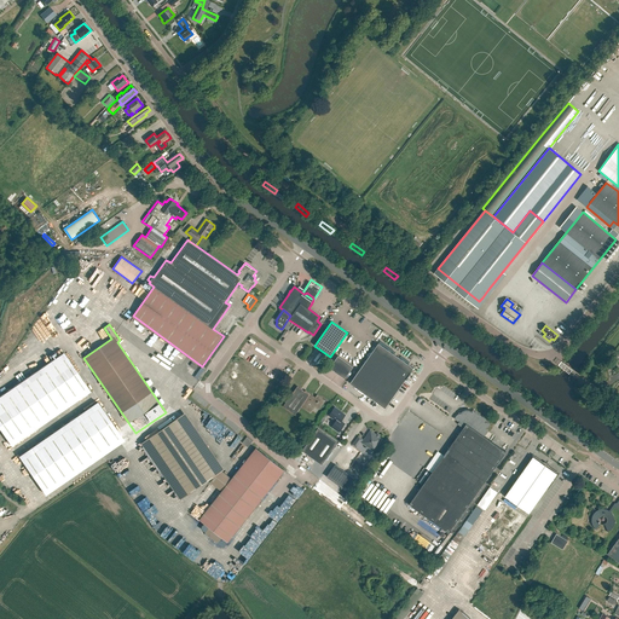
[(410,372),(414,368),(379,343),(350,383),(385,408),(410,372)]
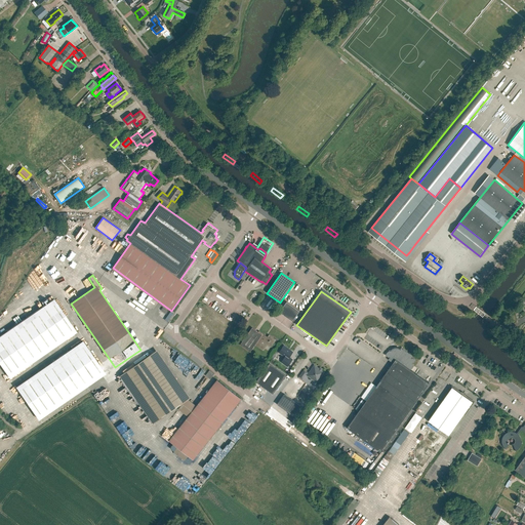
[(53,298),(0,334),(0,364),(9,377),(76,331),(53,298)]
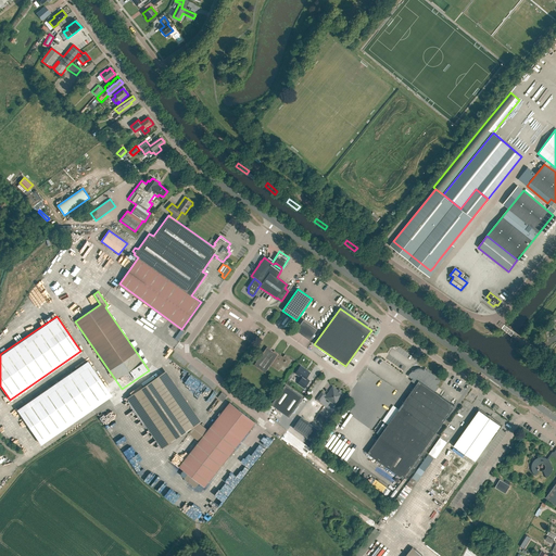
[(317,329),(304,319),(295,330),(310,340),(317,329)]
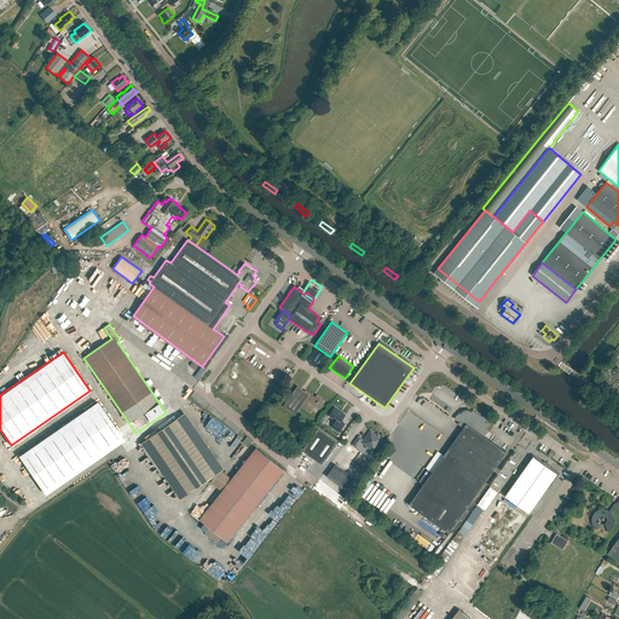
[(320,409),(325,400),(317,394),(316,397),(306,391),(305,392),(298,386),(283,408),(295,415),(300,406),(310,412),(316,405),(320,409)]
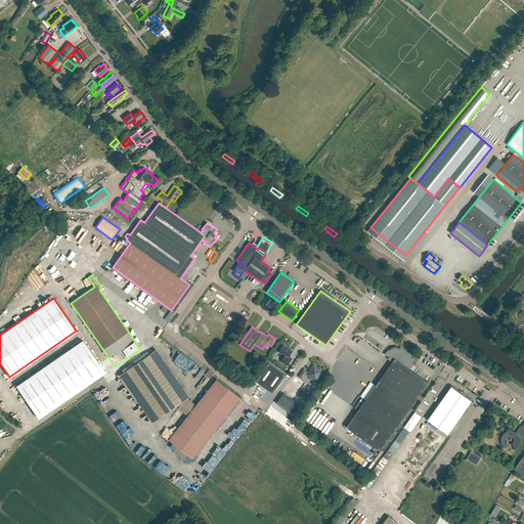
[(82,340),(15,386),(38,418),(104,373),(82,340)]
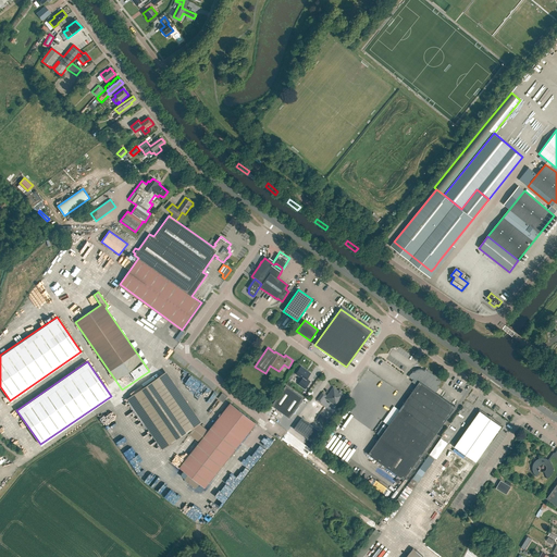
[(311,373),(301,367),(296,373),(302,379),(298,384),(302,387),(305,388),(307,386),(310,381),(307,379),(311,373)]
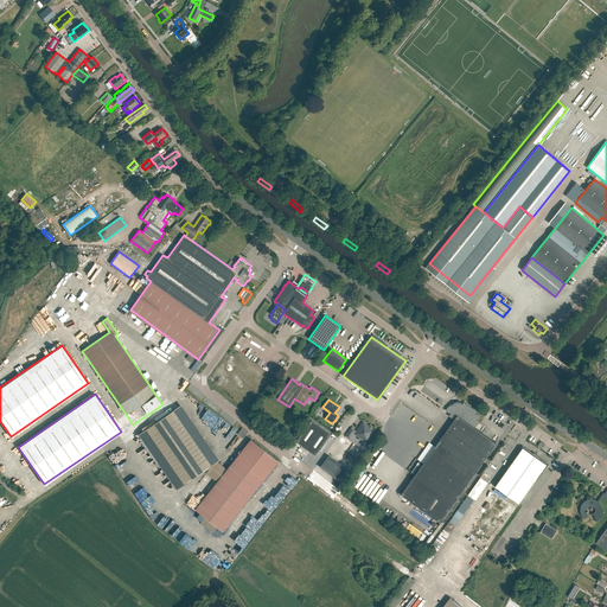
[(477,421),(480,416),(475,413),(477,411),(464,402),(462,404),(461,403),(459,403),(458,402),(455,402),(455,403),(454,404),(453,406),(452,406),(451,404),(446,410),(451,414),(449,416),(454,420),(453,422),(470,435),(475,428),(479,423),(477,421)]
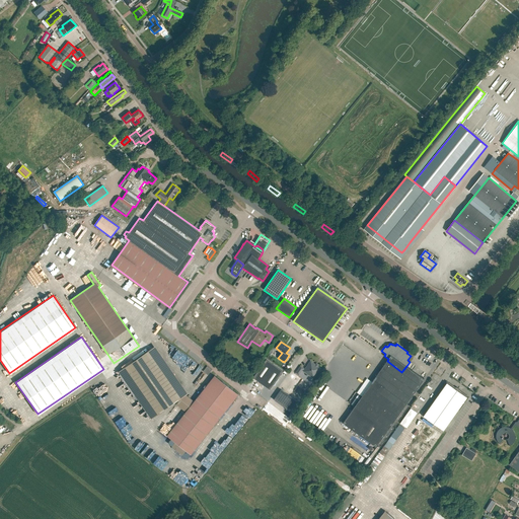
[(120,370),(151,416),(187,391),(155,346),(120,370)]
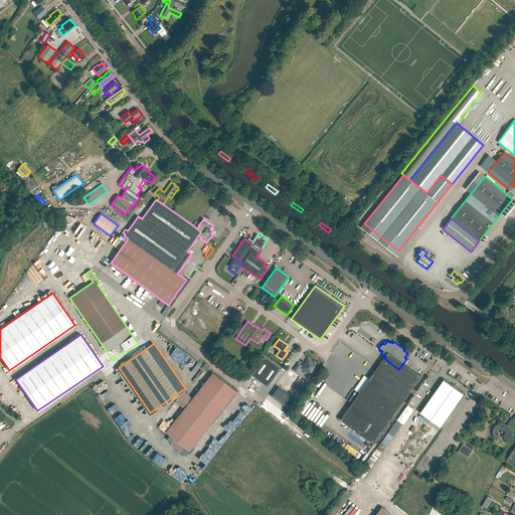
[(172,344),(169,351),(179,356),(183,350),(172,344)]
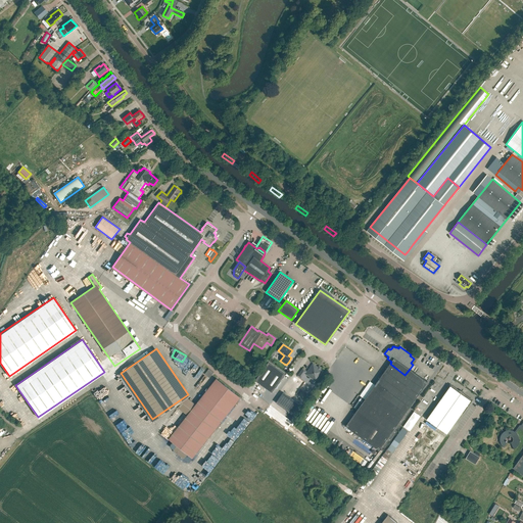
[(187,358),(182,364),(185,367),(188,363),(192,366),(192,367),(195,369),(198,365),(187,358)]
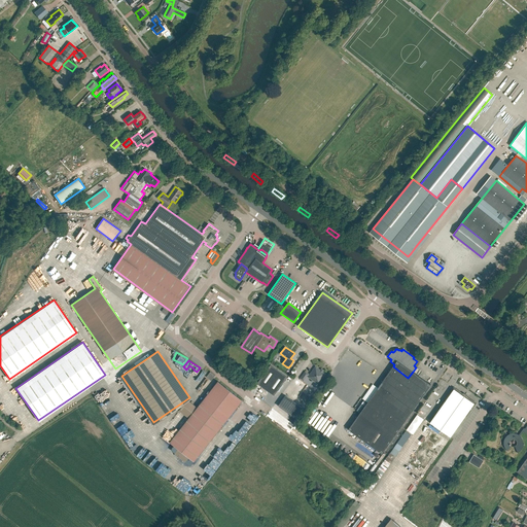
[(287,377),(271,364),(257,383),(274,395),(287,377)]
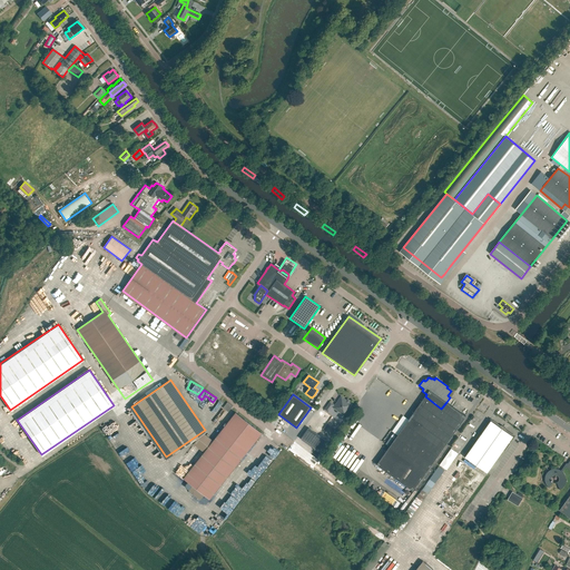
[(425,473),(467,416),(446,402),(441,409),(425,396),(409,420),(403,416),(392,432),(397,435),(389,448),(376,464),(413,490),(425,473)]
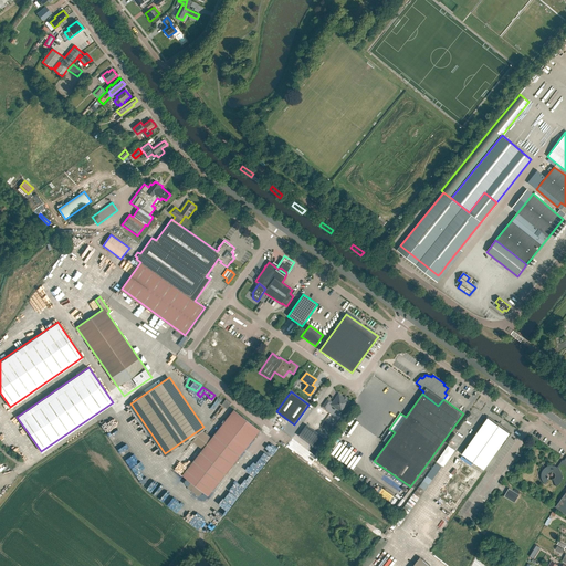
[(349,401),(338,395),(332,405),(342,412),(349,401)]
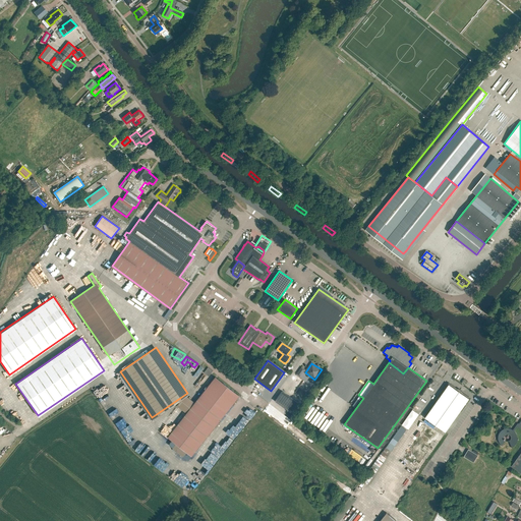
[(168,437),(176,444),(173,448),(183,457),(187,452),(192,456),(240,396),(216,377),(194,403),(185,396),(177,406),(187,413),(168,437)]
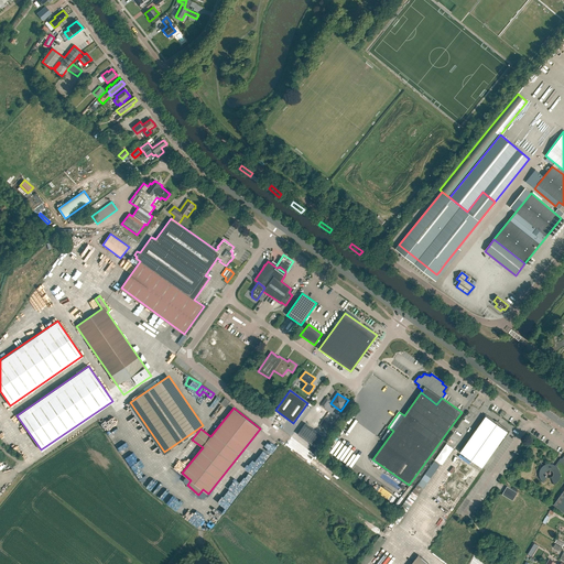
[(481,467),(508,431),(486,415),(459,452),(481,467)]
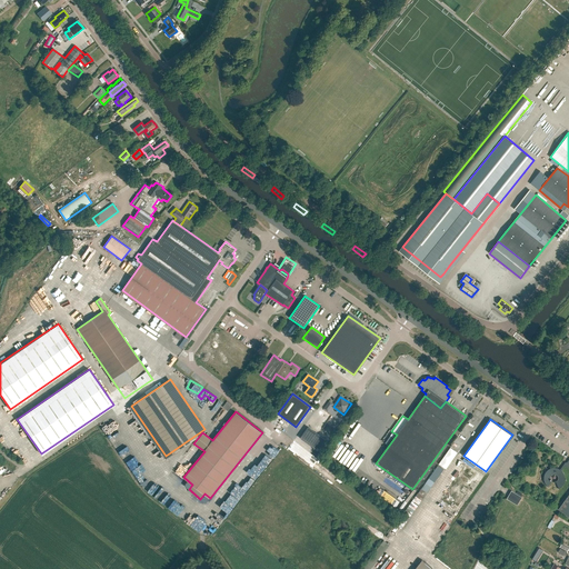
[(318,450),(326,440),(308,427),(300,438),(318,450)]
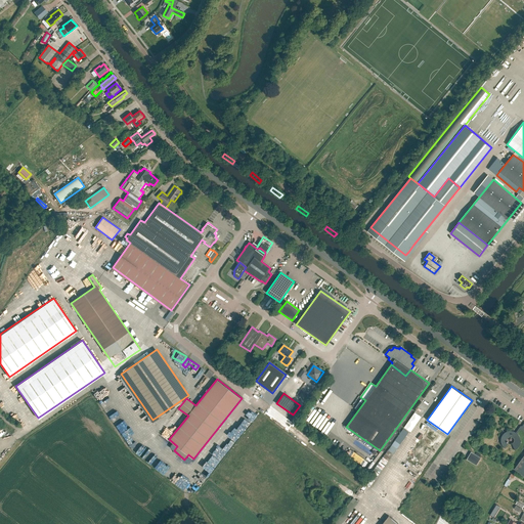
[(523,422),(521,427),(520,426),(515,433),(514,432),(512,431),(510,431),(508,431),(506,431),(504,432),(503,434),(501,435),(500,437),(500,440),(500,442),(501,443),(503,445),(505,447),(508,443),(508,442),(507,441),(507,440),(508,439),(508,438),(509,437),(511,436),(512,436),(513,437),(514,437),(514,438),(515,439),(515,440),(515,442),(514,443),(513,443),(513,444),(515,449),(516,448),(517,447),(518,446),(519,445),(519,444),(520,443),(520,441),(521,441),(521,440),(520,439),(520,438),(519,437),(518,436),(517,435),(520,430),(523,432),(523,454),(514,469),(523,476),(523,422)]
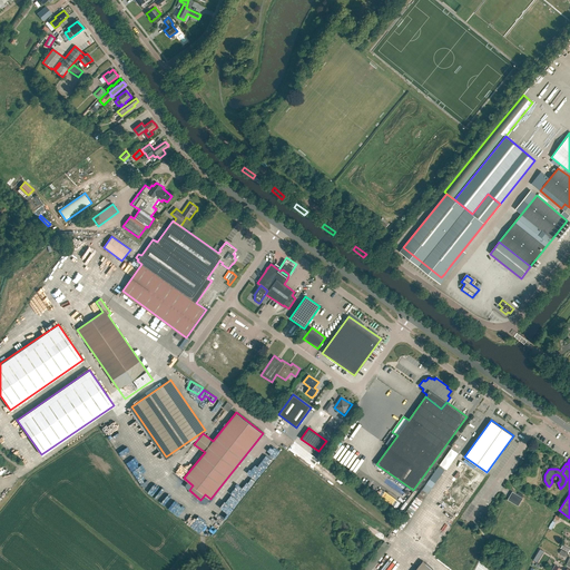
[(246,478),(222,512),(228,518),(254,483),(246,478)]
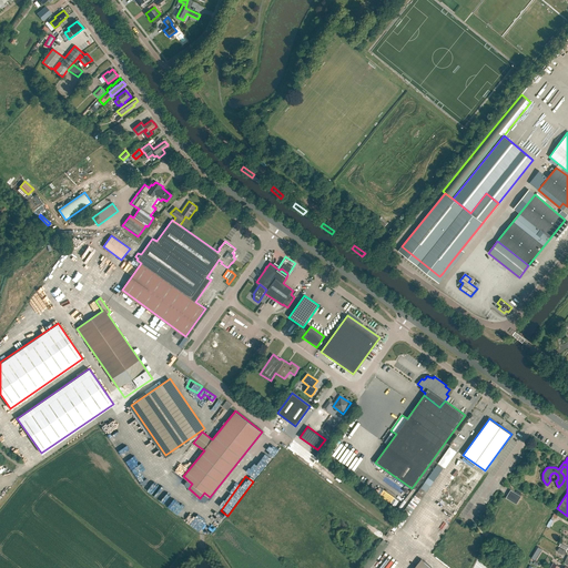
[(160,488),(163,490),(166,487),(156,482),(150,492),(153,494),(154,492),(156,493),(160,488)]
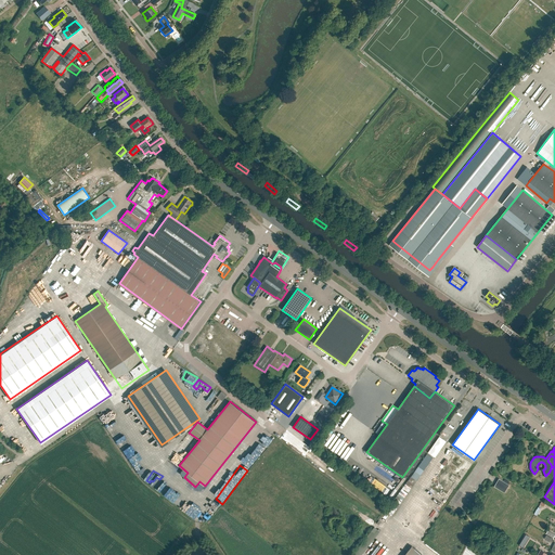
[(499,478),(494,487),(504,492),(510,485),(499,478)]
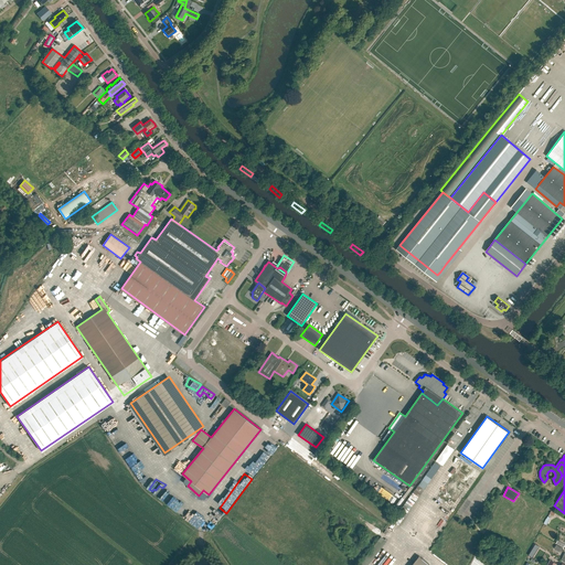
[(375,525),(372,531),(380,536),(383,531),(375,525)]
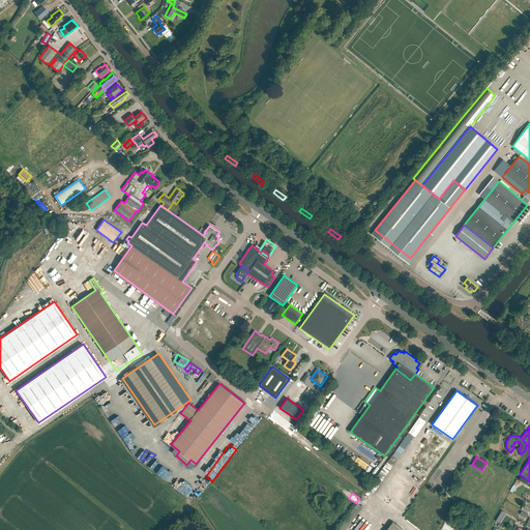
[(336,529),(345,529),(363,506),(357,502),(336,529)]
